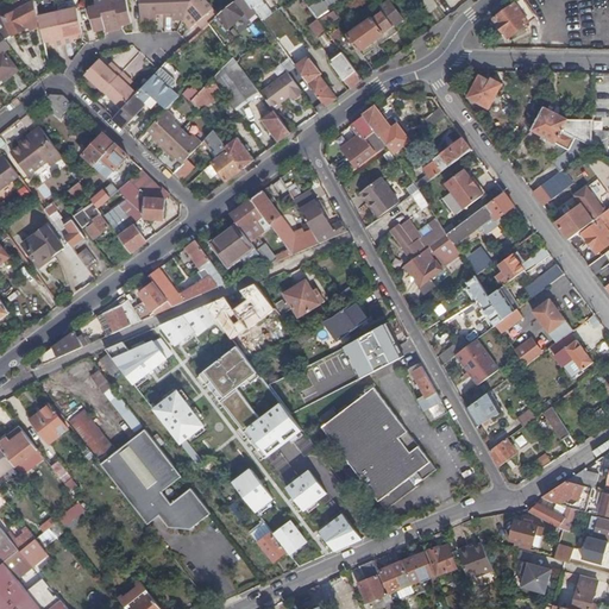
[(33,0),(24,0),(0,13),(0,35),(4,39),(23,29),(22,26),(38,17),(38,16),(33,0)]
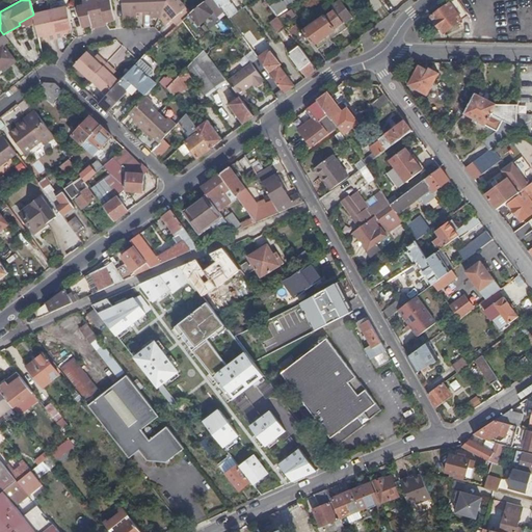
[(98,25),(90,0),(80,0),(81,4),(77,5),(81,25),(90,23),(91,27),(98,25)]
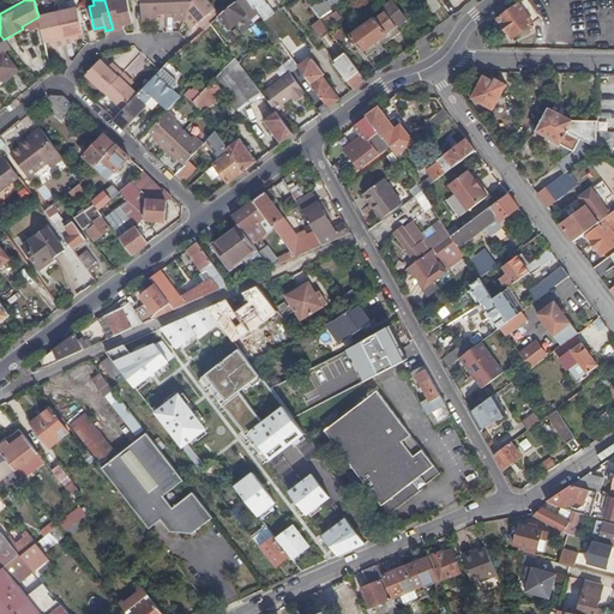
[(104,0),(113,29),(120,28),(121,29),(121,23),(131,20),(125,0),(104,0)]
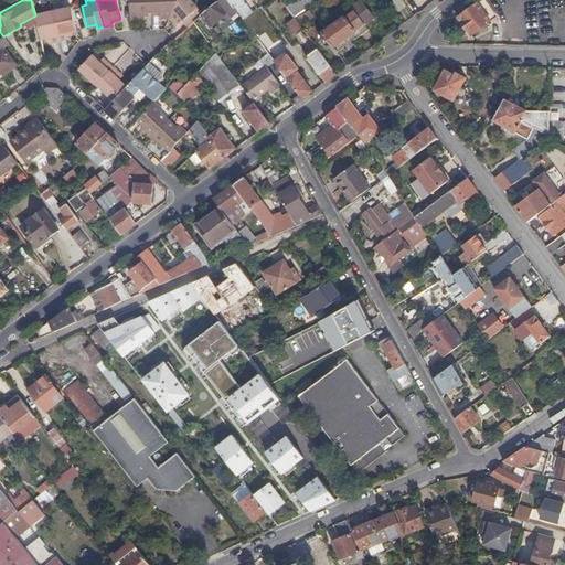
[(150,12),(149,0),(125,0),(127,20),(142,20),(142,13),(150,12)]
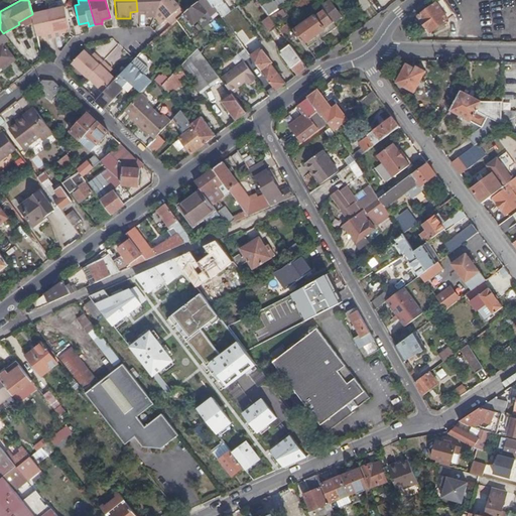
[(160,0),(136,0),(137,11),(143,11),(144,17),(153,17),(160,0)]
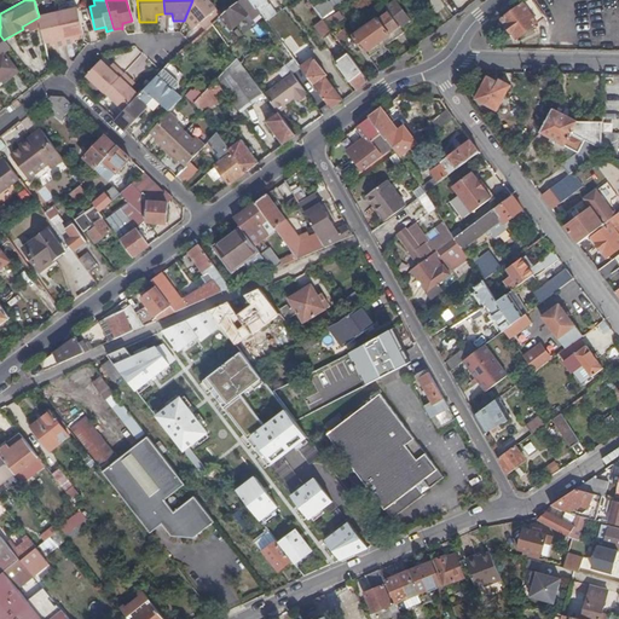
[(215,9),(208,0),(192,0),(184,21),(191,29),(197,24),(203,30),(212,23),(219,17),(213,10),(215,9)]
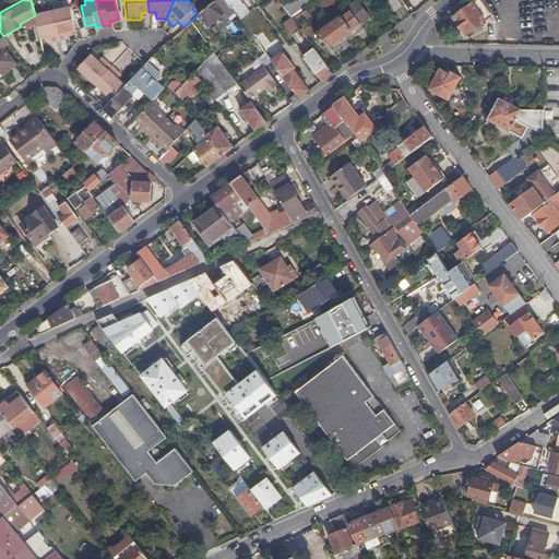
[(235,10),(227,0),(215,0),(199,14),(209,25),(224,13),(227,18),(235,10)]
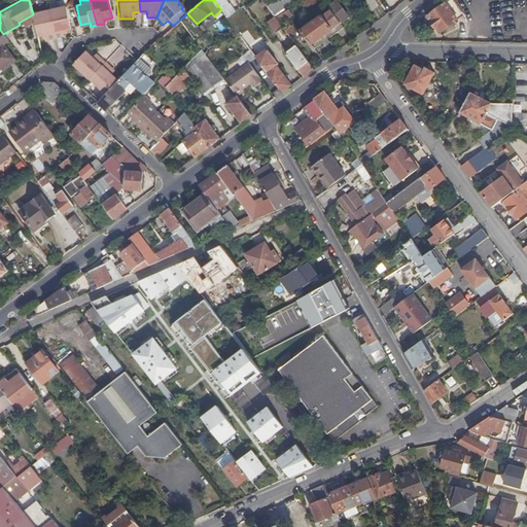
[(214,0),(221,9),(224,12),(226,16),(236,10),(227,0),(214,0)]
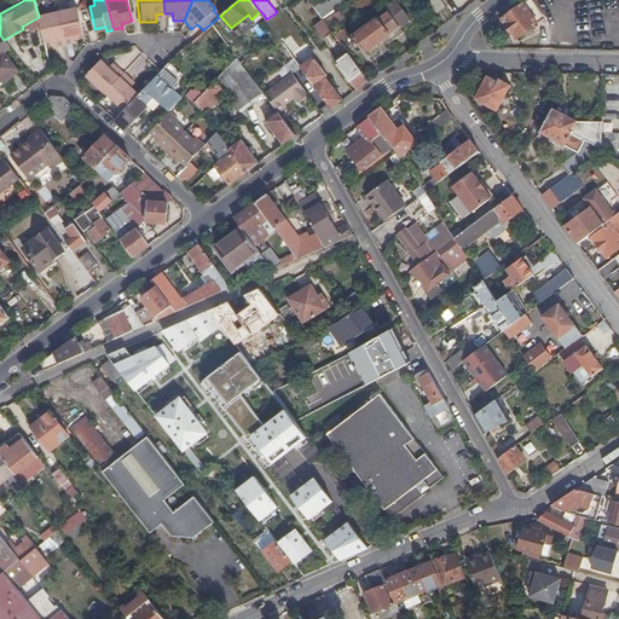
[(340,28),(334,33),(346,48),(353,44),(354,45),(359,46),(362,44),(370,56),(405,33),(400,27),(412,19),(398,0),(397,0),(388,7),(391,11),(354,34),(353,33),(346,38),(340,28)]
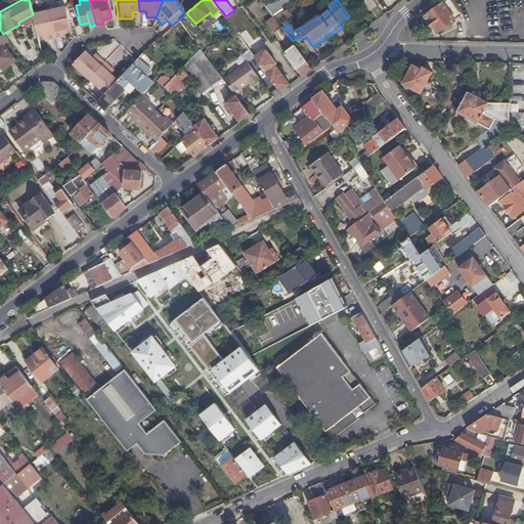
[(452,0),(444,0),(423,15),(435,33),(443,27),(462,12),(452,0)]
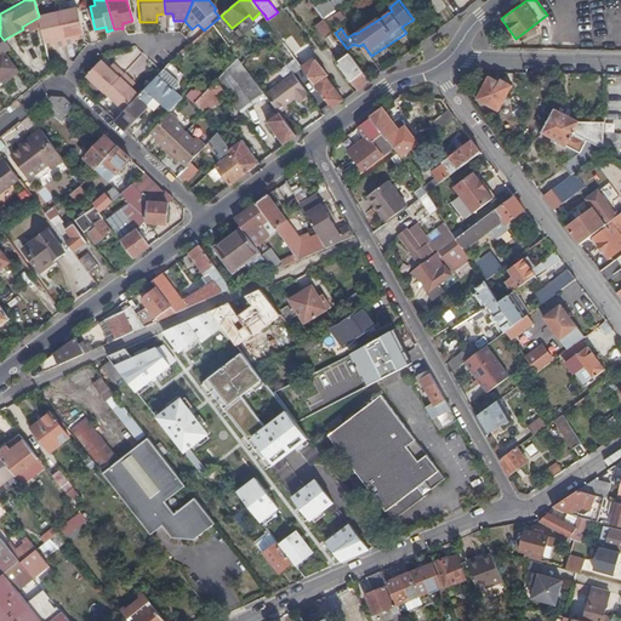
[(85,33),(80,6),(60,11),(67,44),(75,41),(74,35),(85,33)]
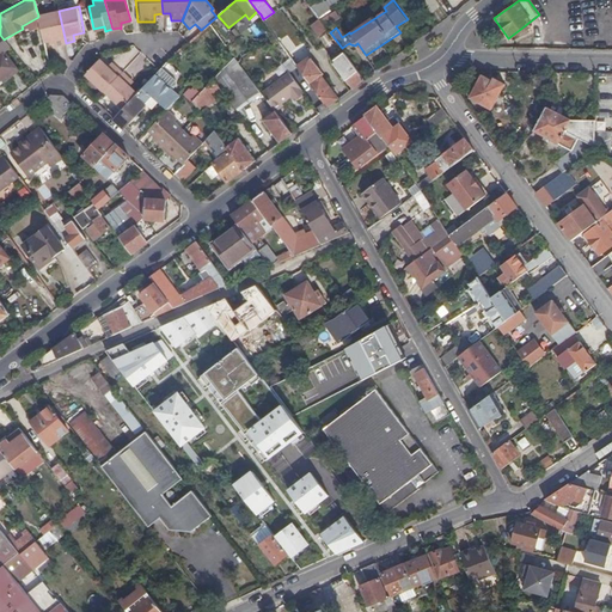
[(38,17),(43,41),(55,38),(56,44),(66,43),(59,11),(38,16),(38,17)]
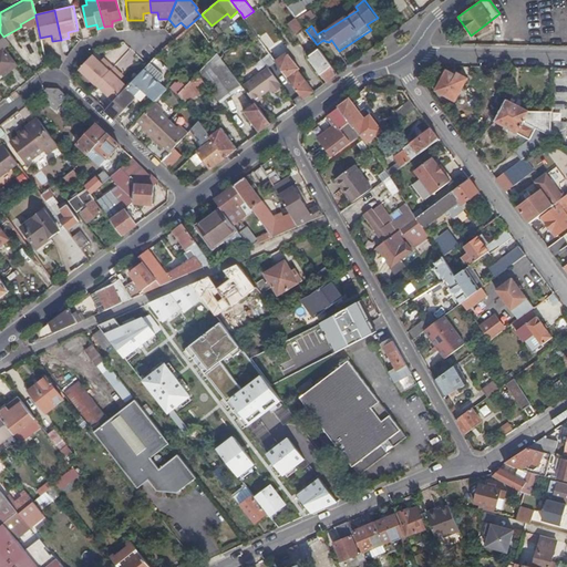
[(241,13),(238,10),(230,18),(233,21),(241,13)]
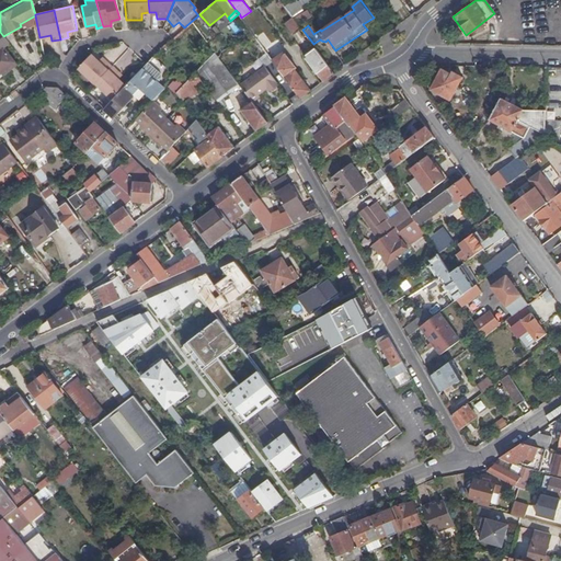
[(302,10),(292,15),(298,24),(307,18),(302,10)]
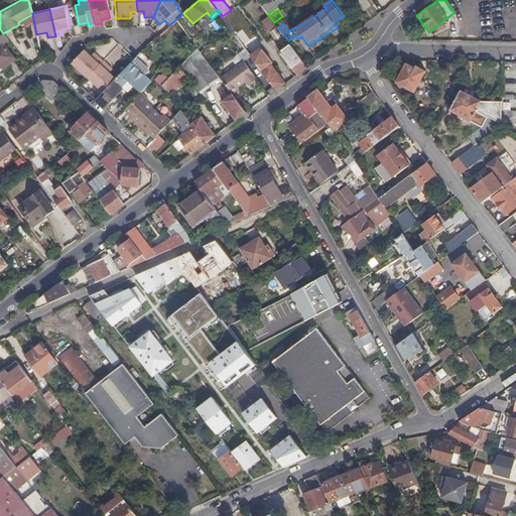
[(182,14),(176,19),(190,37),(199,30),(192,23),(183,13),(182,14)]
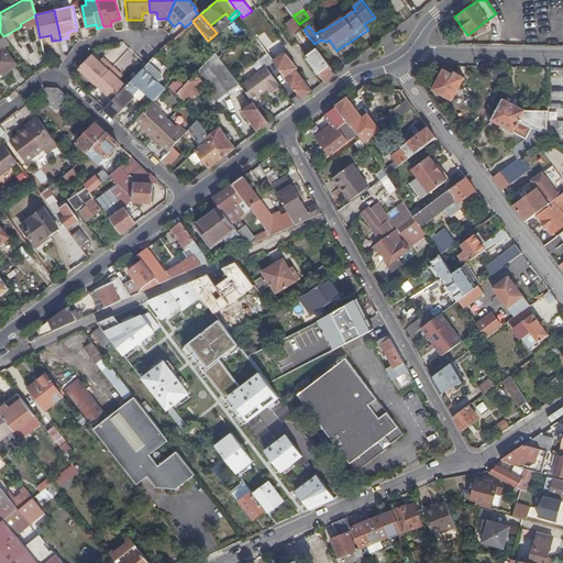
[(2,50),(8,44),(3,36),(0,32),(0,73),(3,69),(6,73),(14,65),(2,50)]
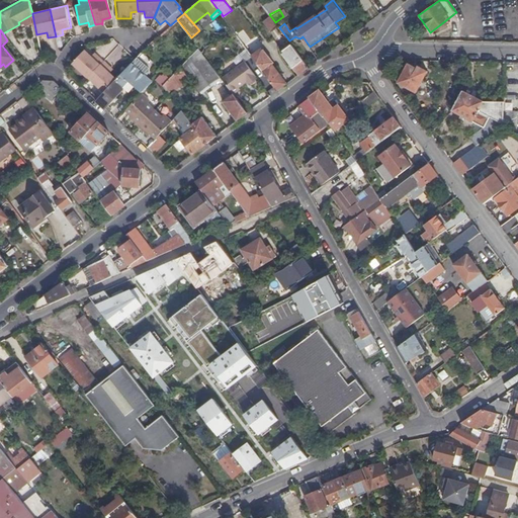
[(244,29),(236,34),(241,41),(249,36),(244,29)]
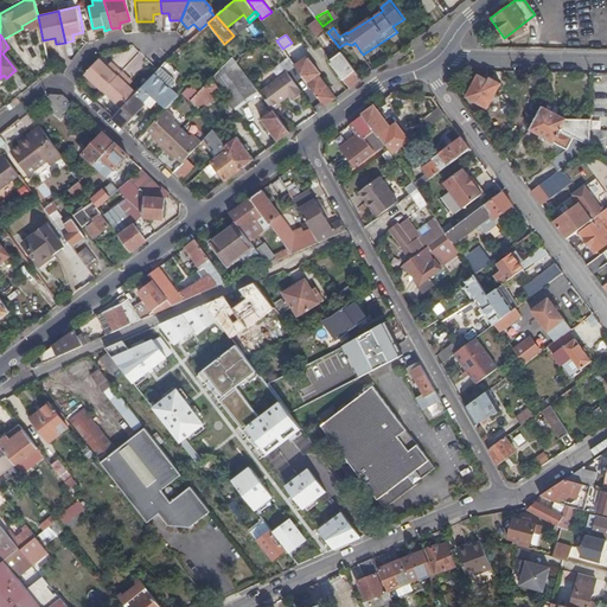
[(351,87),(362,78),(342,51),(330,61),(351,87)]
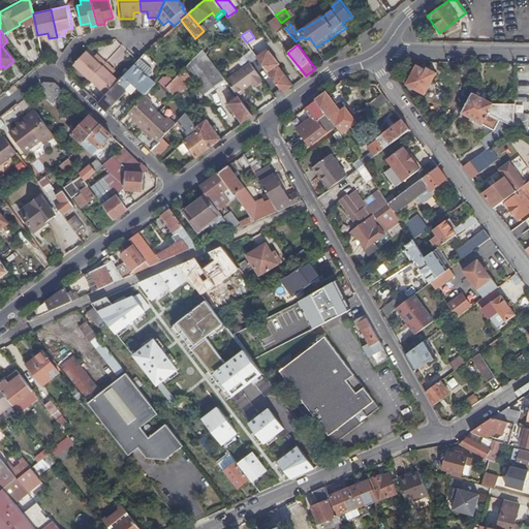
[(204,93),(206,95),(226,81),(205,53),(203,49),(184,67),(193,80),(204,93)]
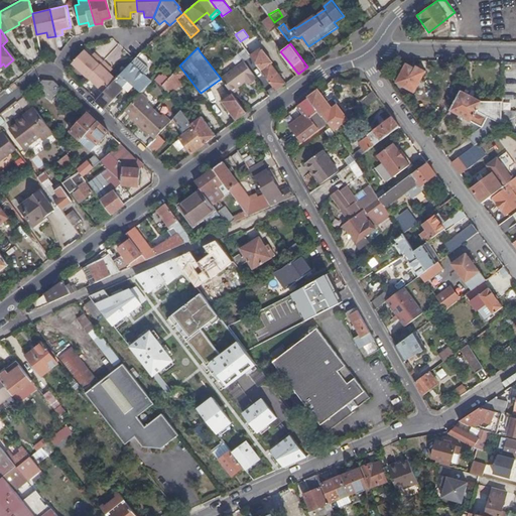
[(277,90),(286,83),(271,63),(273,61),(263,48),(252,56),(277,90)]
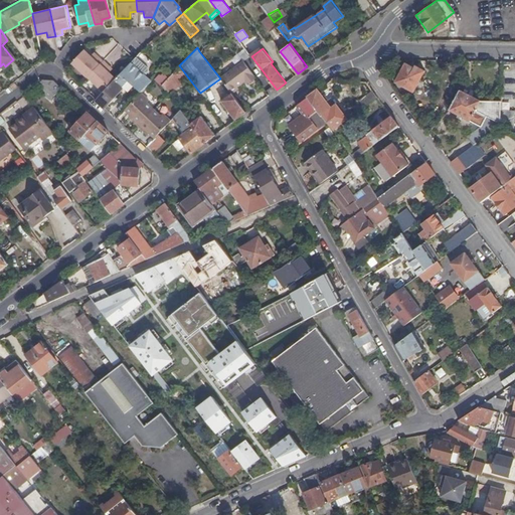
[(72,64),(87,77),(89,76),(101,62),(97,58),(94,61),(83,52),(72,64)]
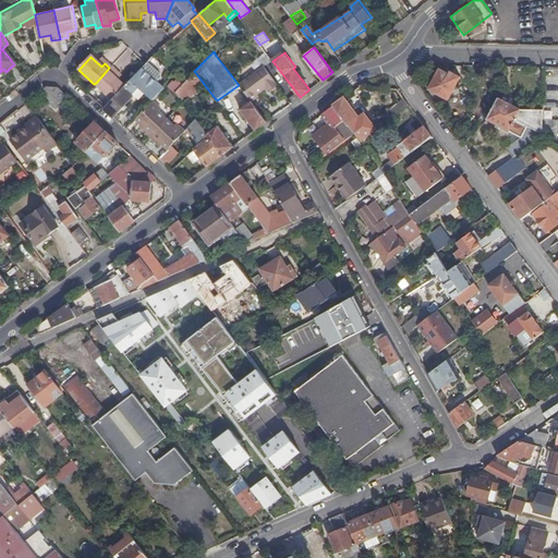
[(465,64),(452,64),(449,72),(439,68),(429,87),(449,97),(465,64)]
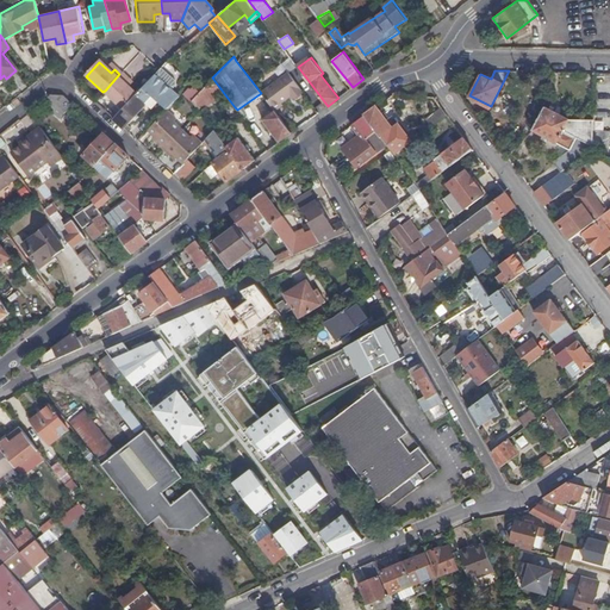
[(275,110),(275,111),(282,105),(281,103),(291,95),(293,97),(303,89),(288,72),(261,93),(275,110)]
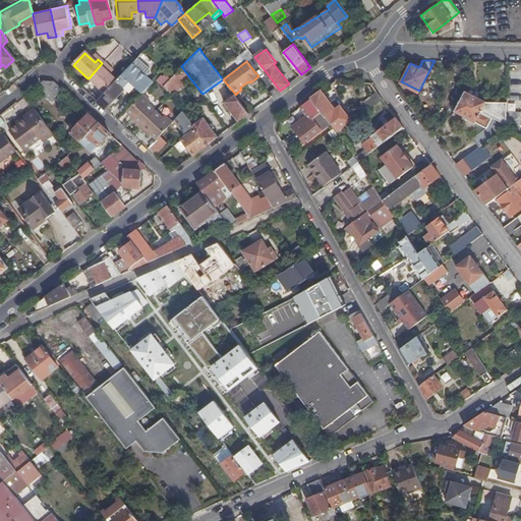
[(90,77),(104,93),(115,80),(109,74),(105,70),(108,66),(104,62),(102,63),(90,77)]
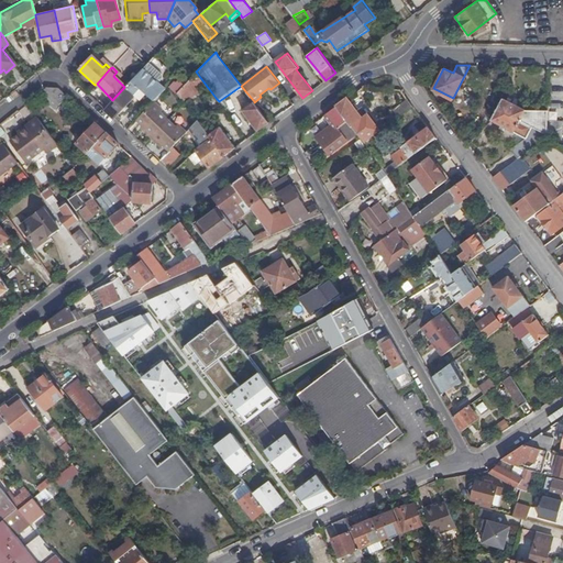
[(105,109),(114,119),(135,97),(134,96),(142,87),(156,99),(166,88),(143,67),(124,87),(112,100),(105,109)]
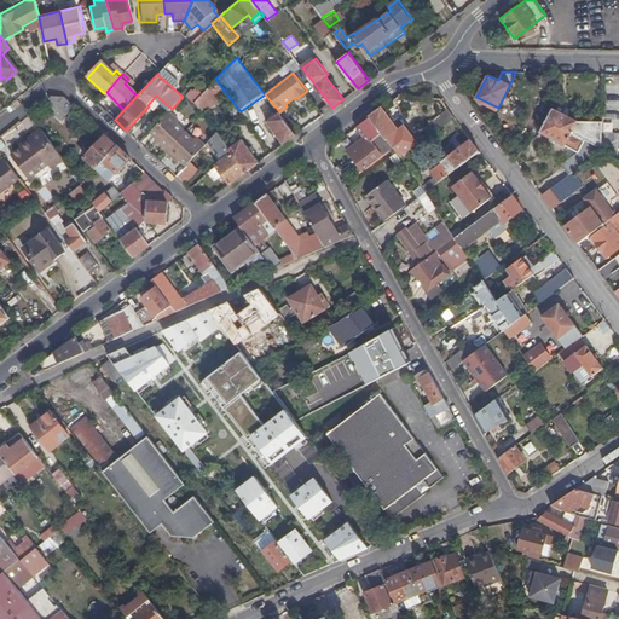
[(226,93),(215,79),(203,92),(195,102),(203,111),(226,93)]
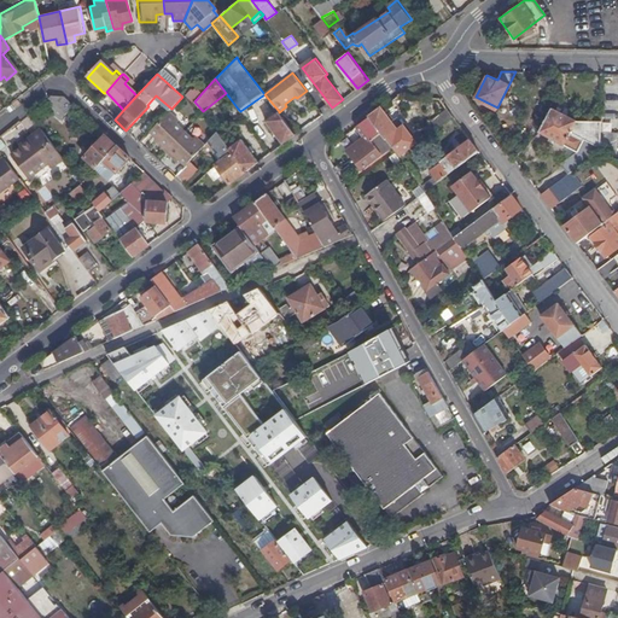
[(298,100),(308,93),(307,91),(297,98),(298,100)]
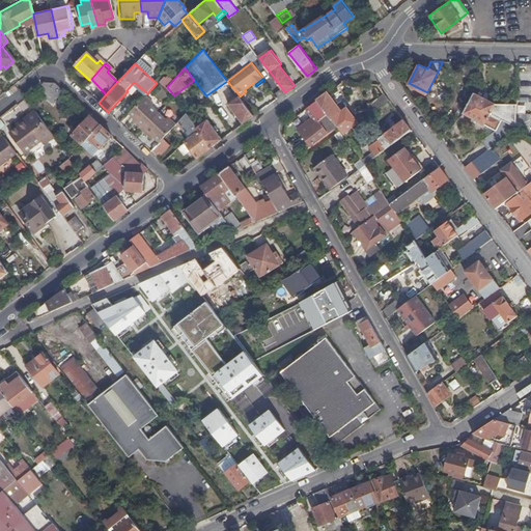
[(44,82),(36,88),(51,103),(62,90),(54,82),(44,82)]
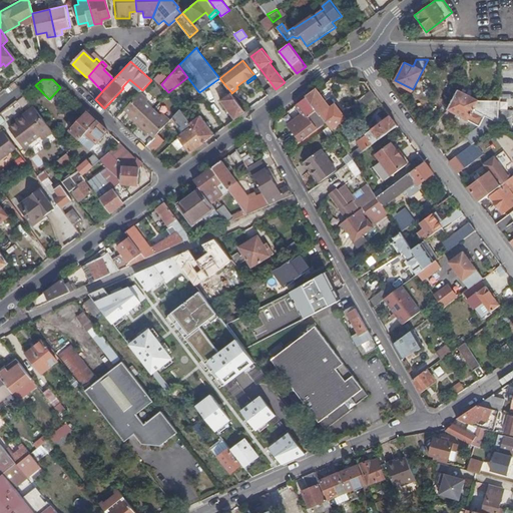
[(322,94),(317,87),(308,94),(321,114),(331,107),(322,94)]
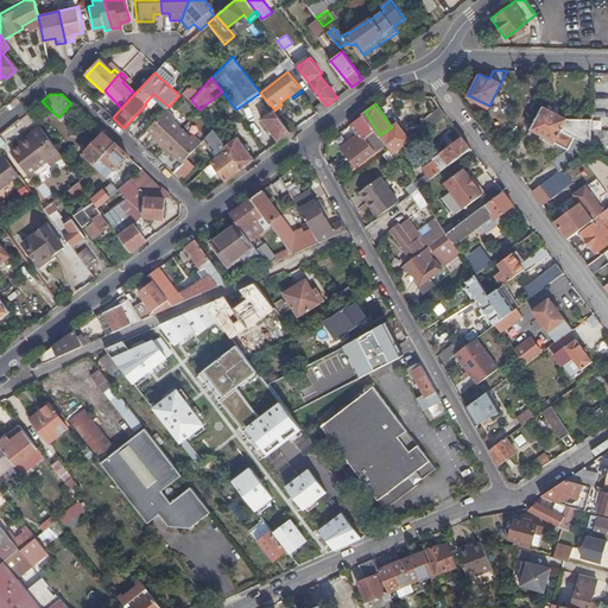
[(424,115),(431,125),(447,113),(439,103),(424,115)]
